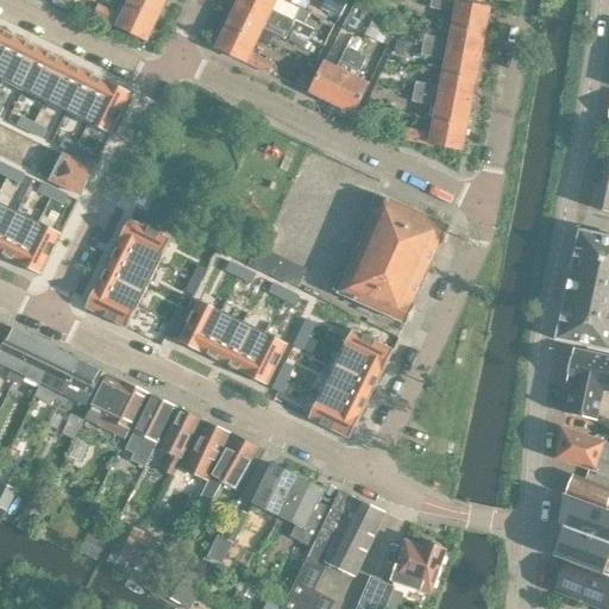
[(127,0),(126,5),(157,19),(165,0),(127,0)]
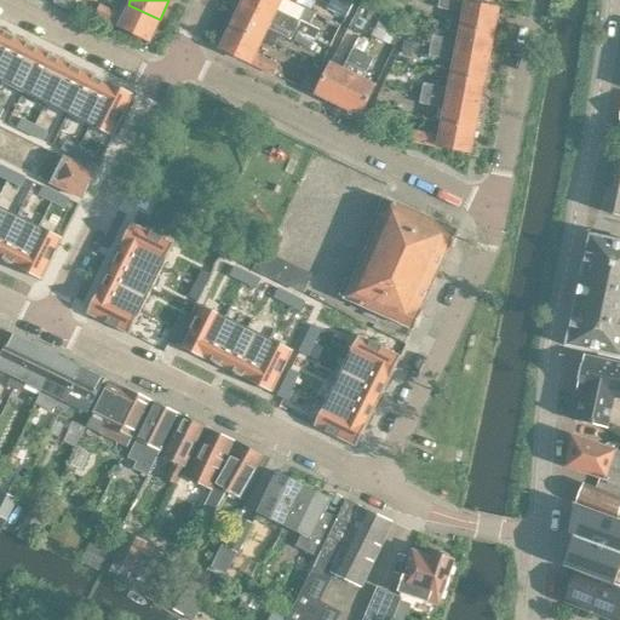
[(242,0),(240,4),(314,39),(317,30),(277,10),(281,0),(242,0)]
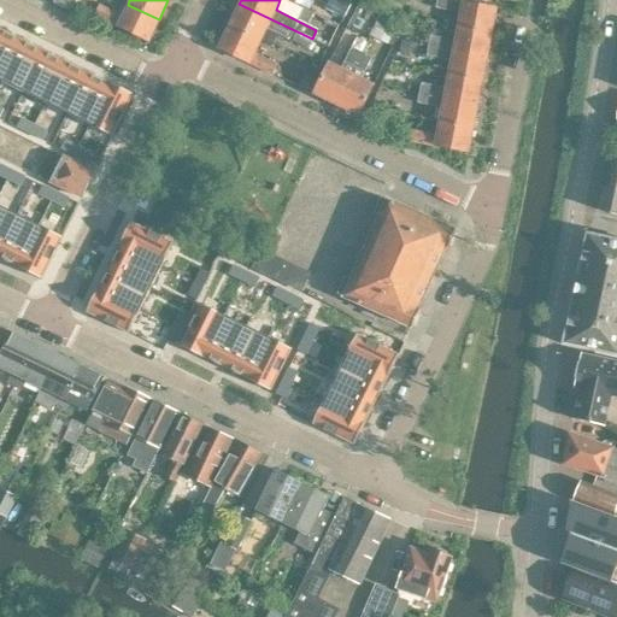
[(347,4),(339,0),(328,0),(324,9),(341,17),(347,4)]
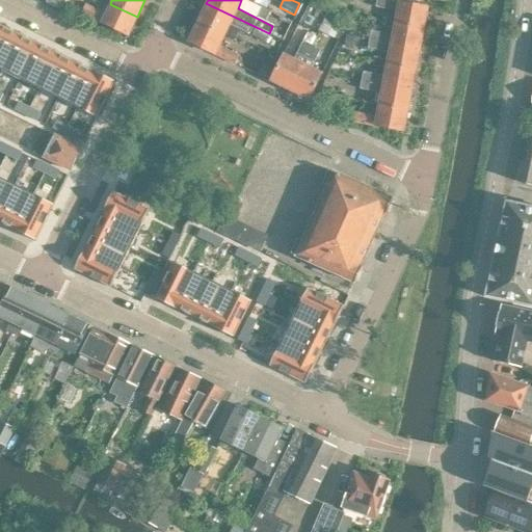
[(397,10),(395,23),(424,28),(428,7),(399,1),(391,0),(377,0),(376,6),(397,10)]
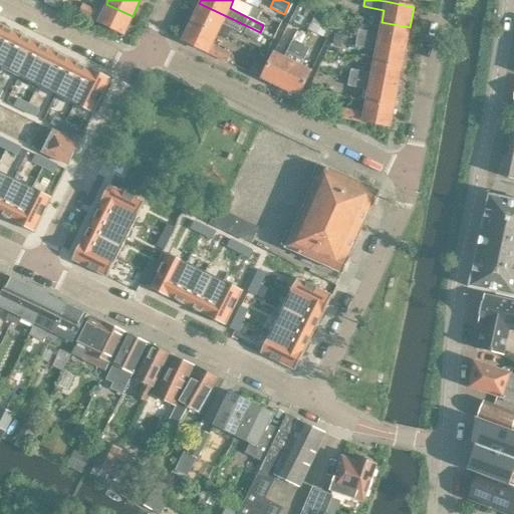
[(293,9),(313,19),(318,22),(323,14),(297,1),(293,9)]
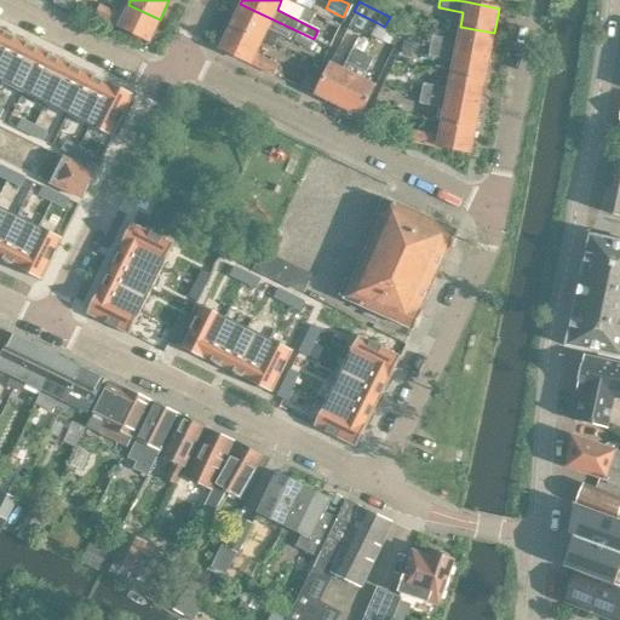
[(240,4),(230,26),(262,41),(268,29),(291,39),(309,49),(314,39),(240,4)]
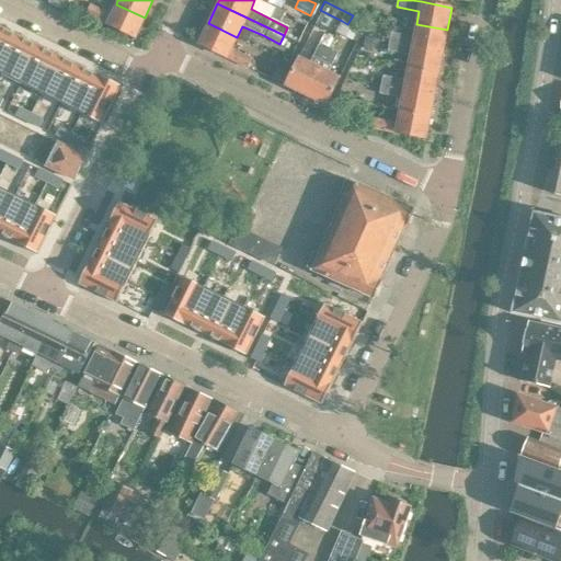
[(145,18),(116,4),(111,14),(91,4),(87,13),(135,37),(145,18)]
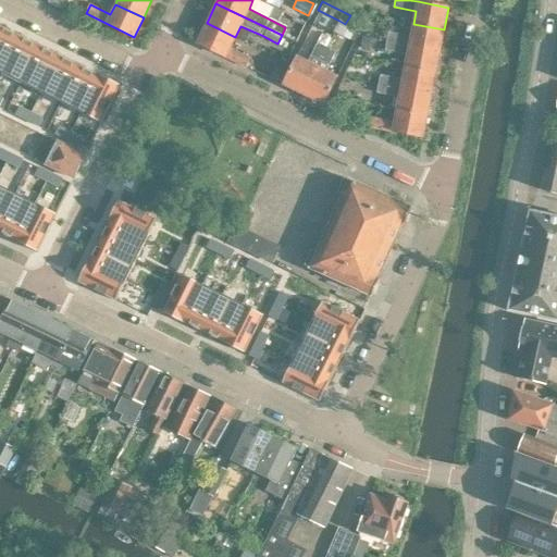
[(345,24),(339,21),(334,31),(353,40),(357,32),(345,25),(345,24)]
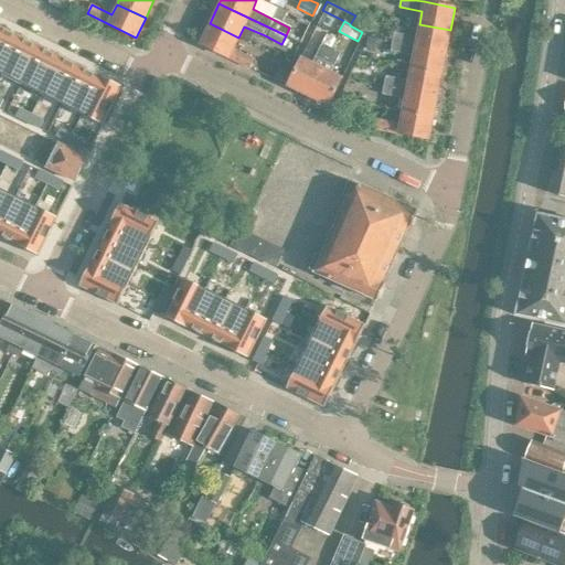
[(238,38),(210,23),(200,44),(249,68),(254,59),(233,49),(238,38)]
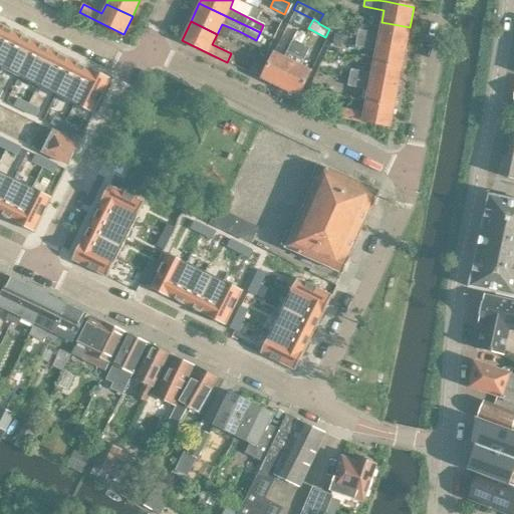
[(0,22),(0,63),(16,30),(0,22)]
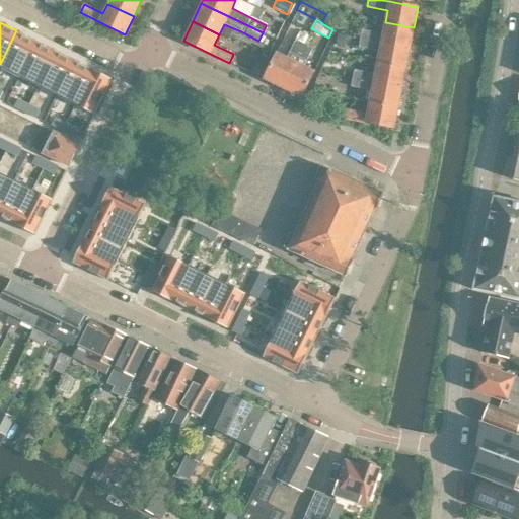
[(363,29),(361,39),(410,48),(414,27),(385,22),(383,33),(363,29)]
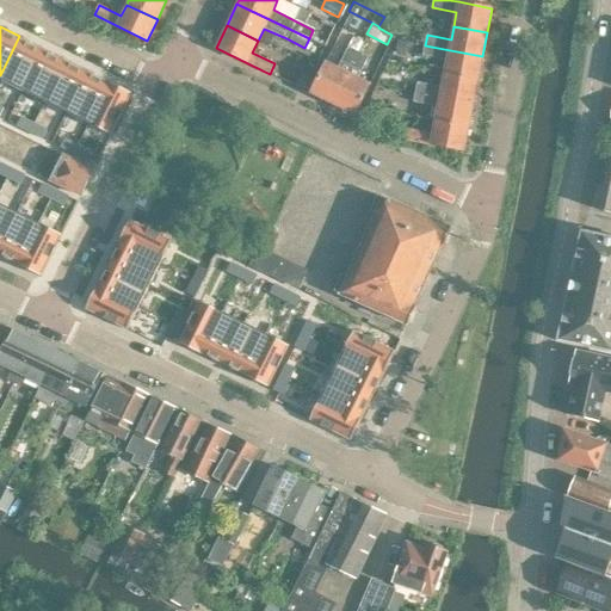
[(19,36),(0,75),(0,78),(22,88),(42,47),(19,36)]
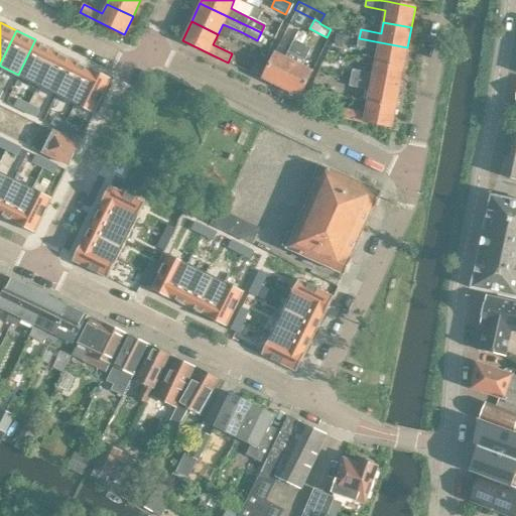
[(297,31),(293,39),(303,43),(307,35),(297,31)]
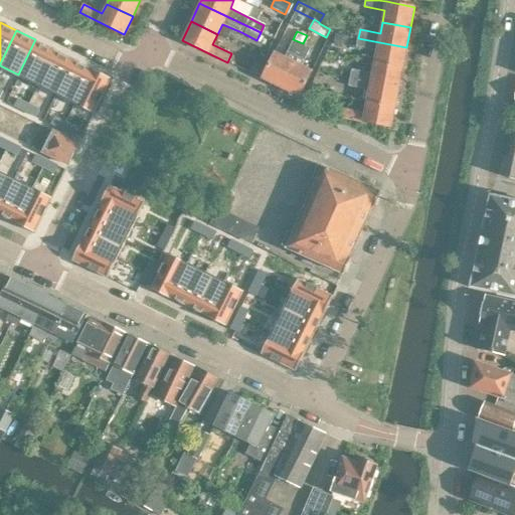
[(335,33),(333,43),(341,45),(343,35),(335,33)]
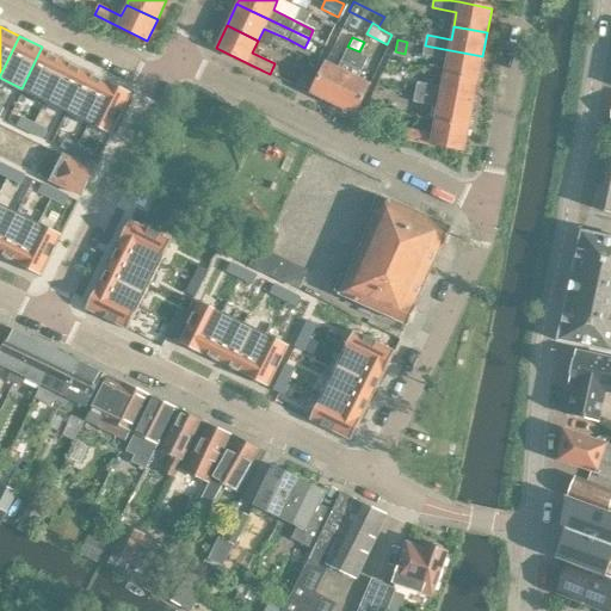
[(446,60),(444,73),(477,80),(482,56),(425,45),(423,55),(446,60)]
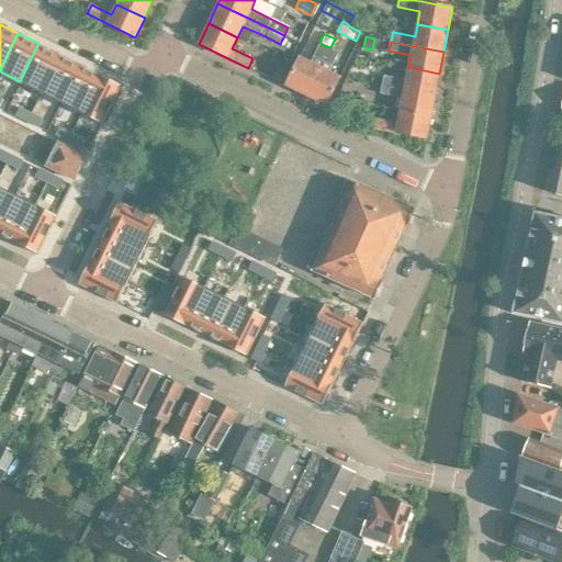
[(38,43),(20,81),(40,91),(58,53),(38,43)]
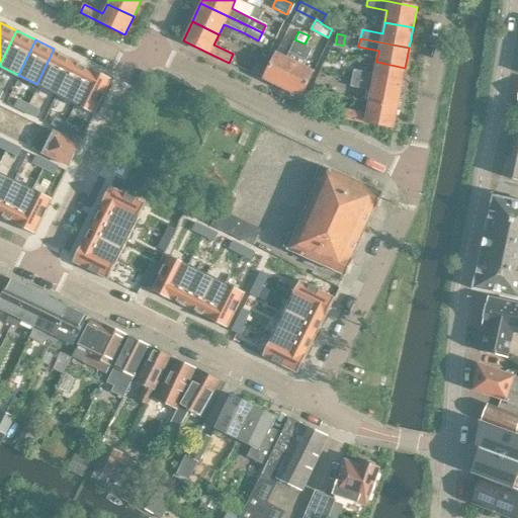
[(263,79),(282,88),(305,44),(294,39),(286,58),(276,53),(263,79)]
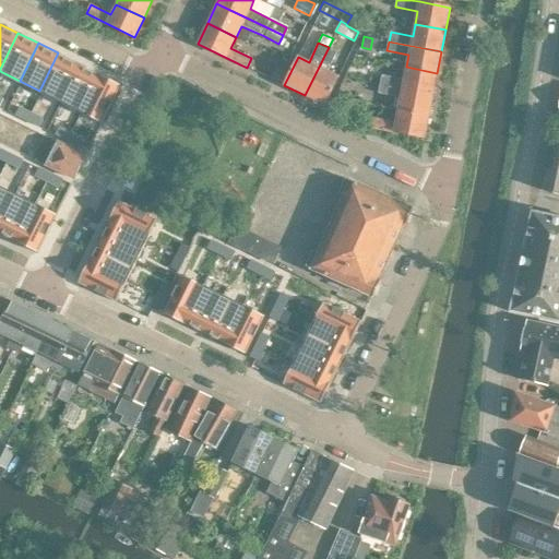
[(329,47),(305,95),(324,105),(339,76),(328,71),(336,51),(329,47)]
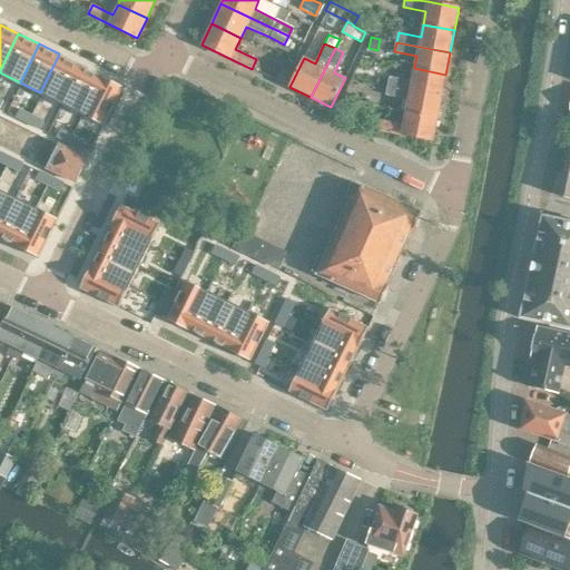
[(59,53),(40,92),(60,102),(79,64),(59,53)]
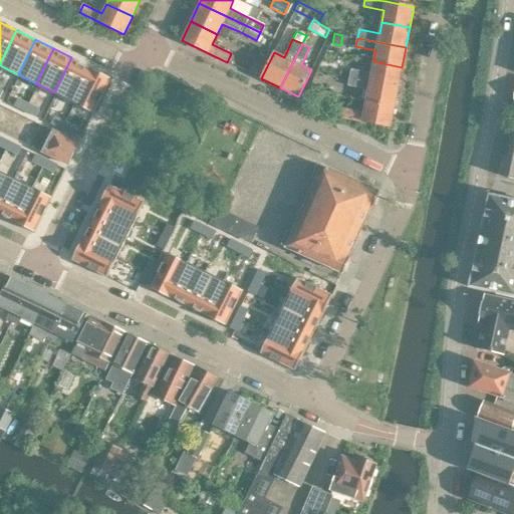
[(71,57),(54,92),(73,101),(90,66),(71,57)]
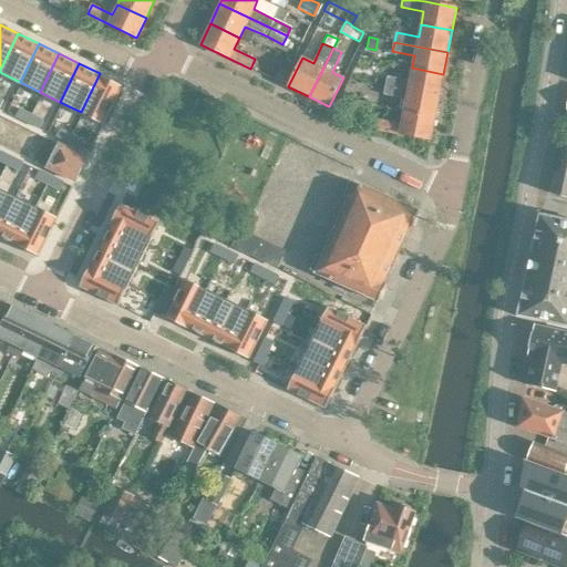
[(274,79),(281,83),(287,71),(279,66),(274,79)]
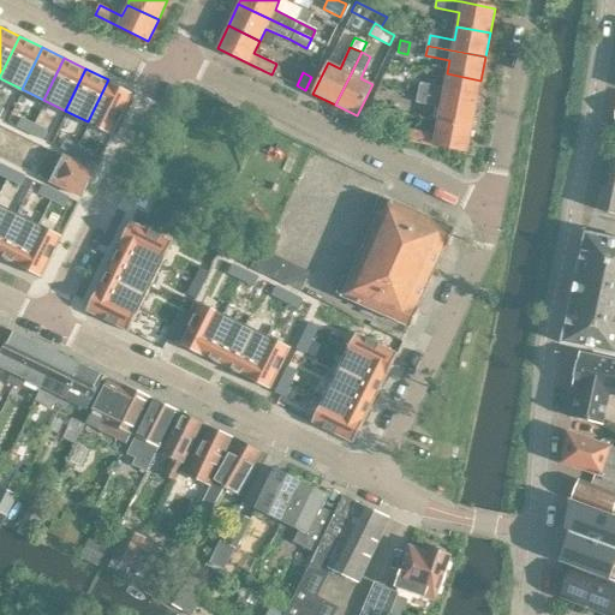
[(421,83),(418,93),(477,103),(481,81),(447,73),(445,88),(421,83)]
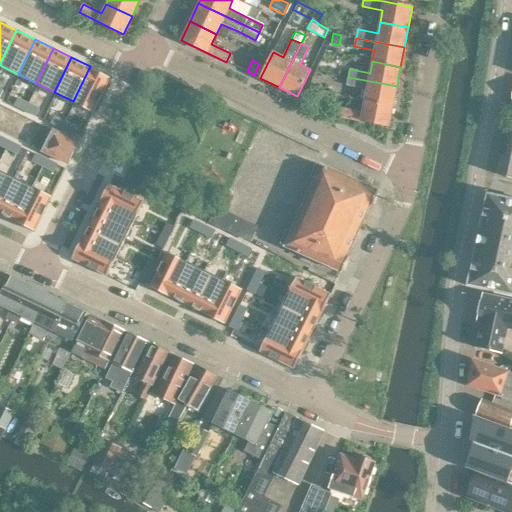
[(90,66),(73,101),(92,111),(109,75),(90,66)]
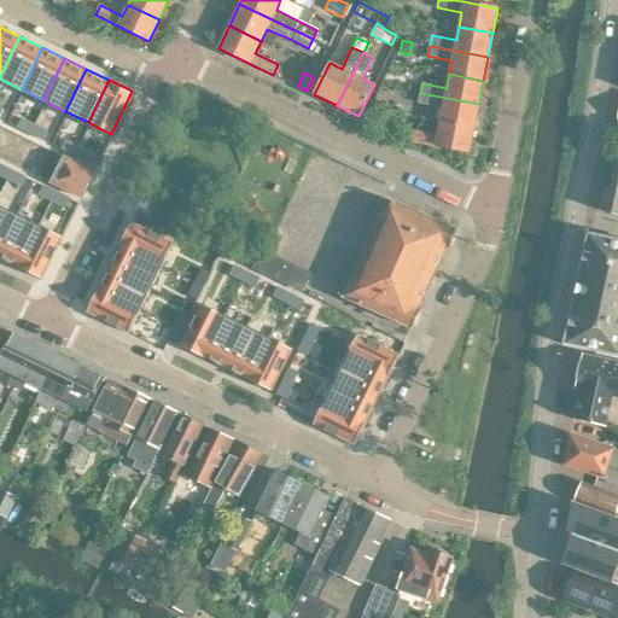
[(443,108),(439,122),(474,128),(479,104),(420,93),(419,103),(443,108)]
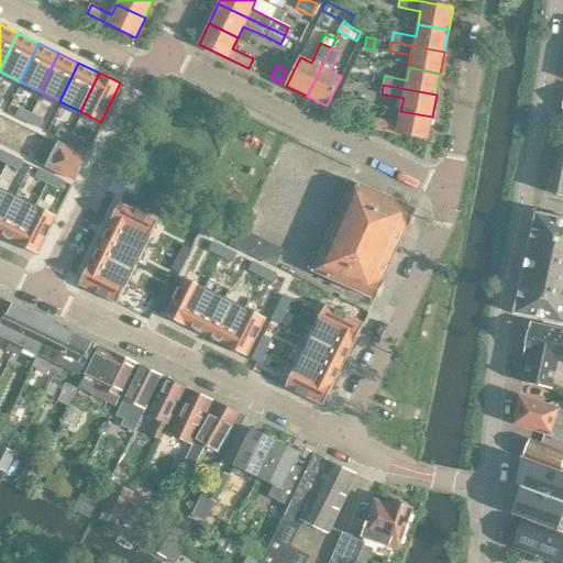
[(17,108),(13,116),(25,122),(29,113),(17,108)]
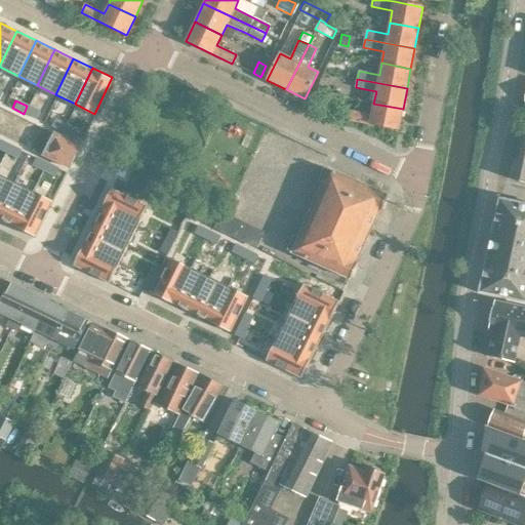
[(403,109),(373,104),(371,115),(351,111),(350,120),(399,129),(403,109)]
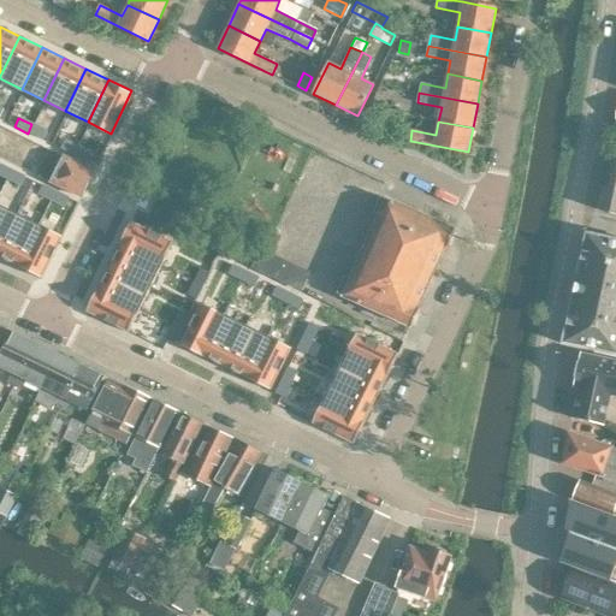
[(31,124),(28,134),(40,140),(45,131),(31,124)]
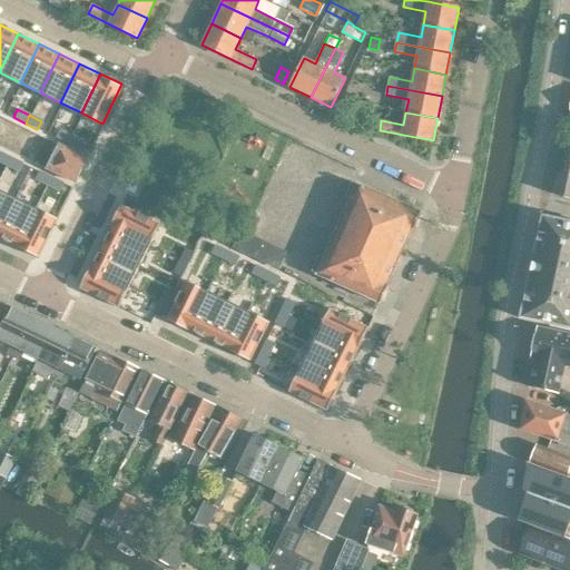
[(58,129),(53,137),(66,144),(70,135),(58,129)]
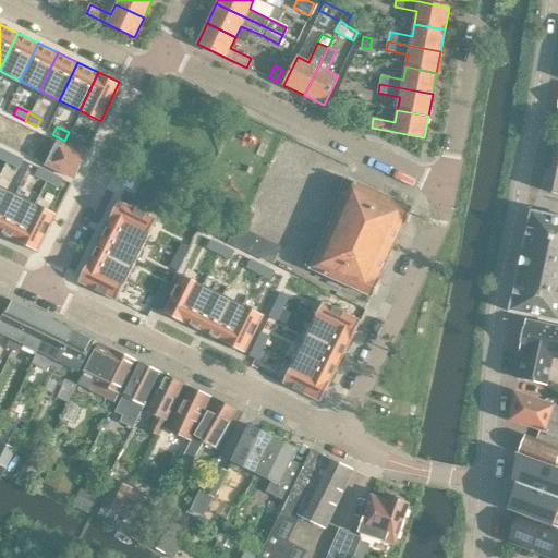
[(69,132),(64,141),(76,146),(81,138),(69,132)]
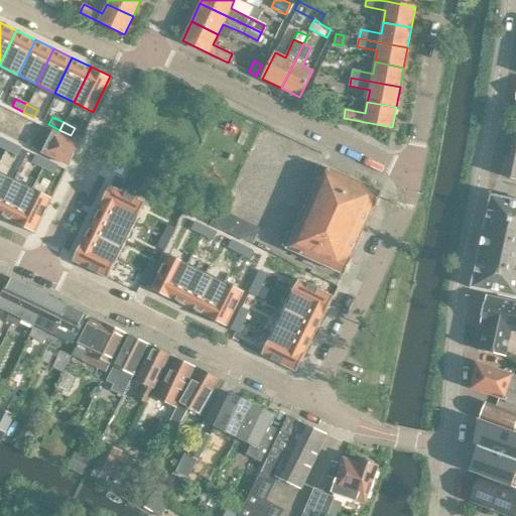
[(53,130),(42,152),(68,165),(79,143),(53,130)]
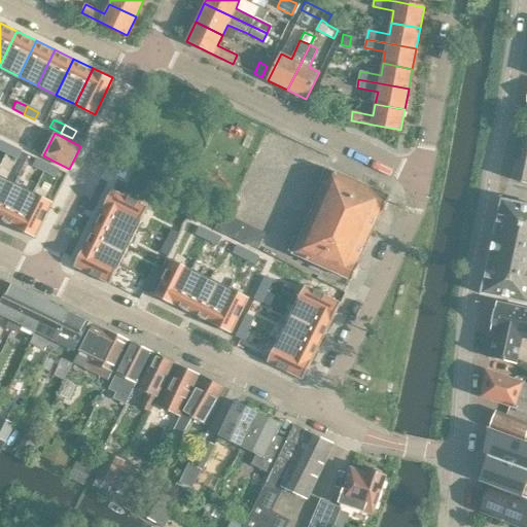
[(0,147),(6,150),(10,143),(0,138),(0,147)]
